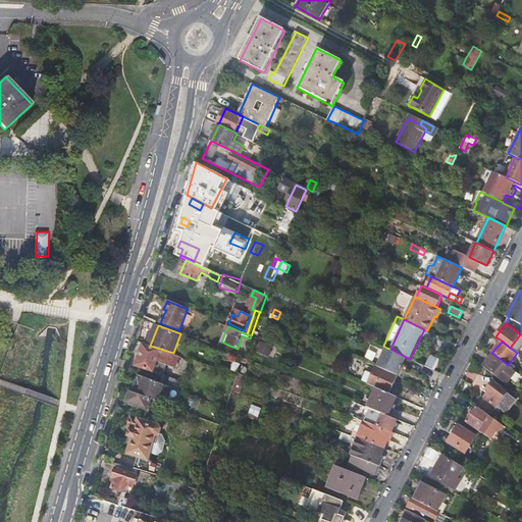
[(272,352),(275,347),(265,343),(261,352),(266,354),(268,351),(272,352)]
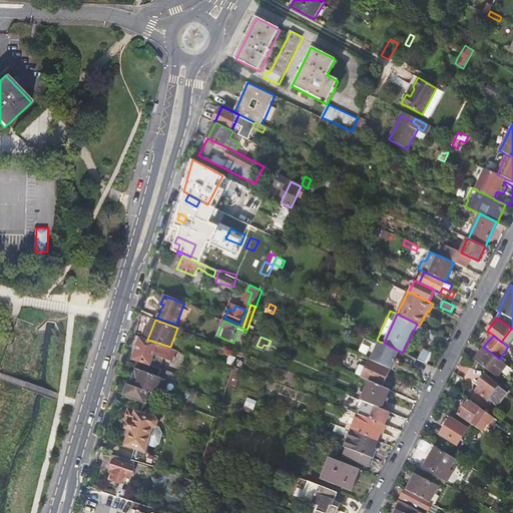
[(139,361),(136,369),(169,381),(177,384),(179,376),(161,369),(164,360),(174,363),(176,360),(173,359),(176,351),(141,339),(134,359),(139,361)]
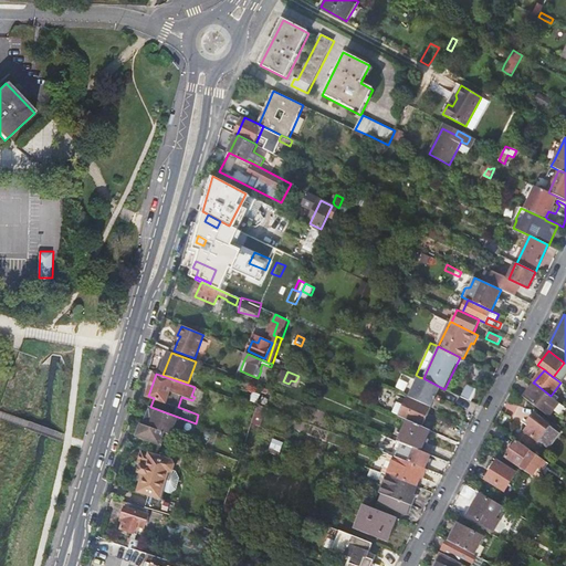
[(423,378),(419,377),(410,397),(419,401),(431,407),(440,387),(423,378)]
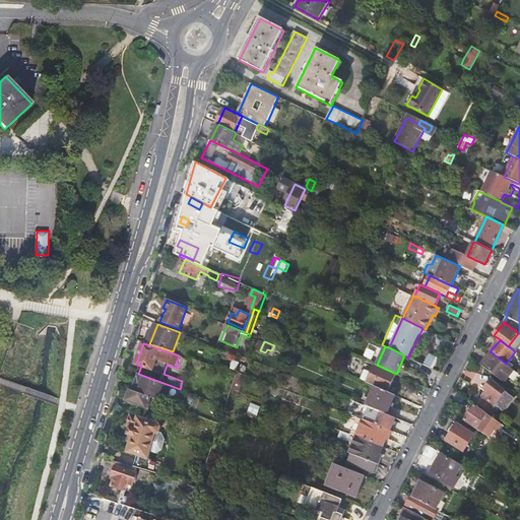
[(492,352),(481,365),(505,383),(514,370),(506,364),(492,352)]
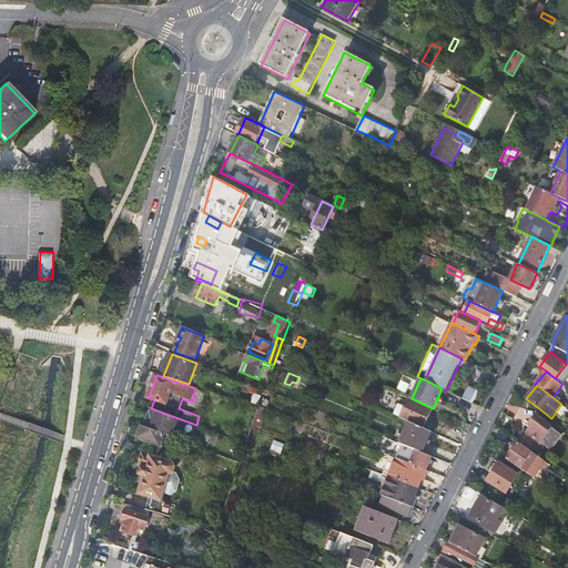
[(421,403),(409,397),(398,417),(409,422),(423,428),(433,408),(421,403)]
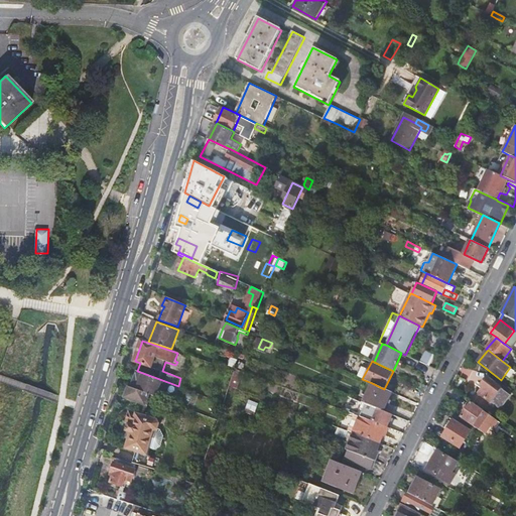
[(229,385),(237,388),(243,373),(235,370),(229,385)]
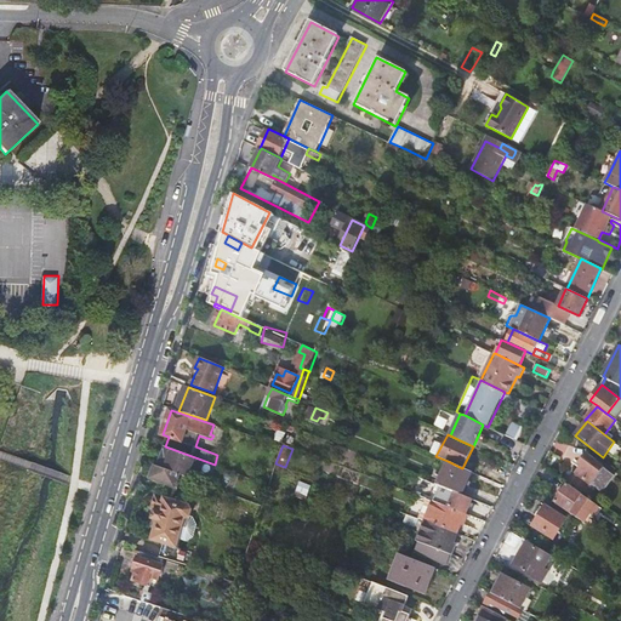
[(200,473),(205,461),(165,446),(157,467),(181,476),(193,480),(195,472),(200,473)]
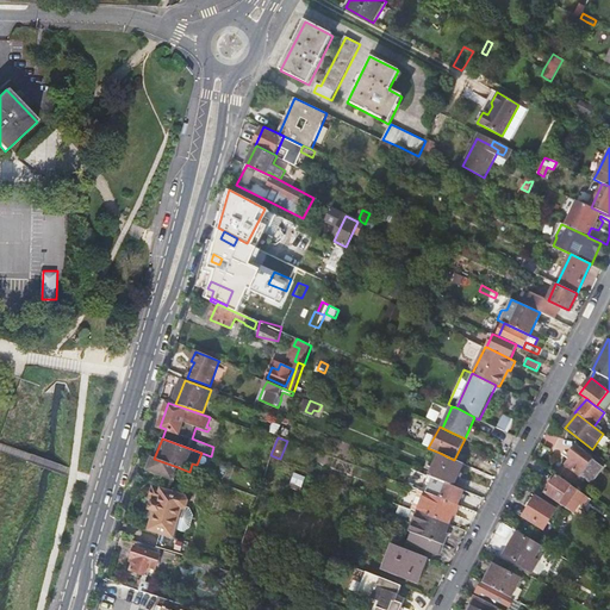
[(591,483),(603,467),(577,447),(570,455),(572,458),(567,465),(591,483)]
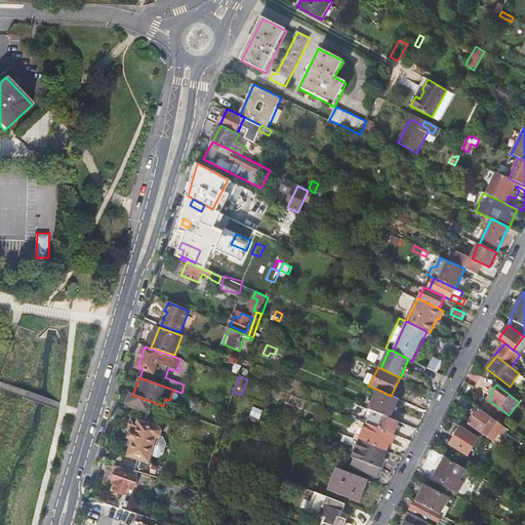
[(391,396),(378,390),(374,399),(373,398),(372,400),(375,401),(371,410),(391,418),(399,399),(391,396)]
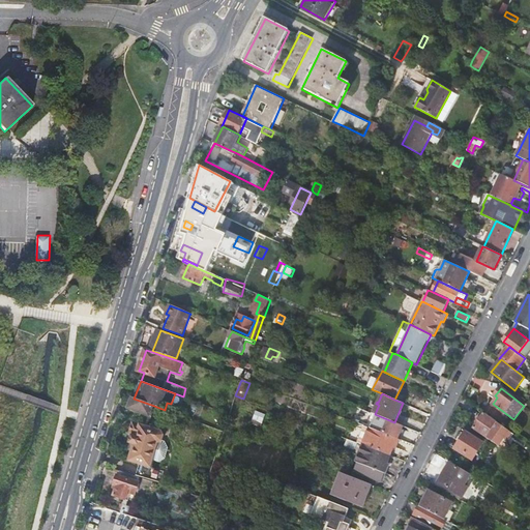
[(138,411),(151,416),(153,410),(154,406),(134,399),(130,409),(138,411)]
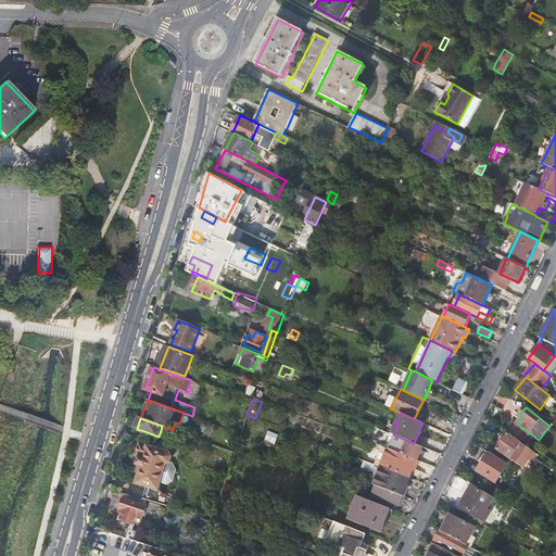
[(189,440),(191,437),(173,430),(162,426),(161,430),(189,440)]
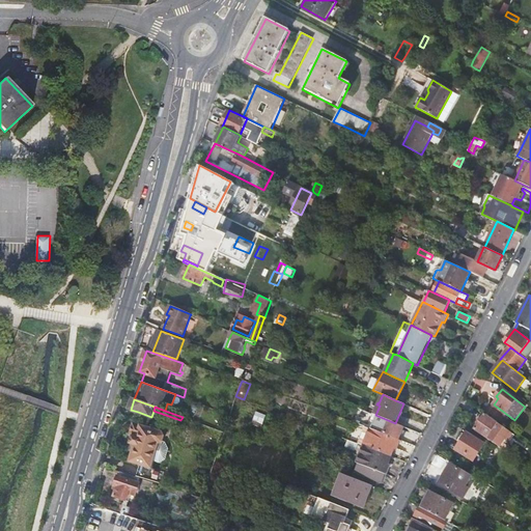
[(257,411),(253,421),(262,424),(267,415),(257,411)]
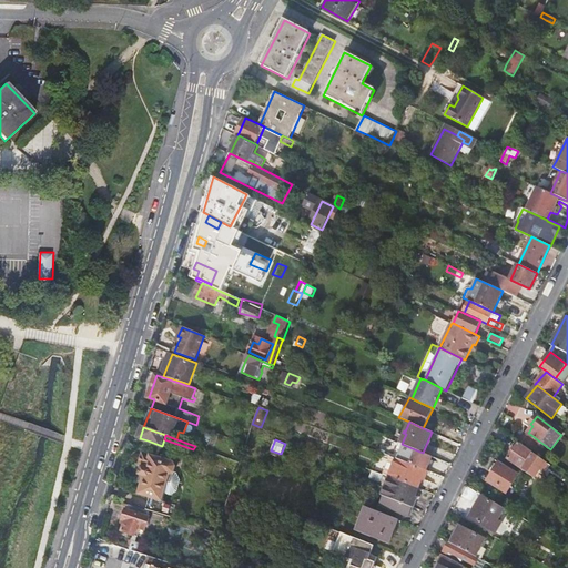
[(152,452),(151,455),(159,457),(163,447),(161,447),(162,446),(148,440),(146,444),(152,452)]
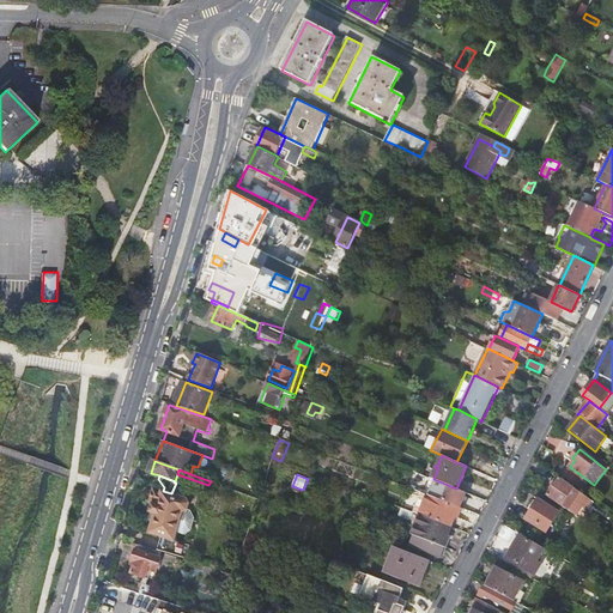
[(401,479),(400,484),(423,492),(424,493),(429,484),(411,477),(410,483),(401,479)]
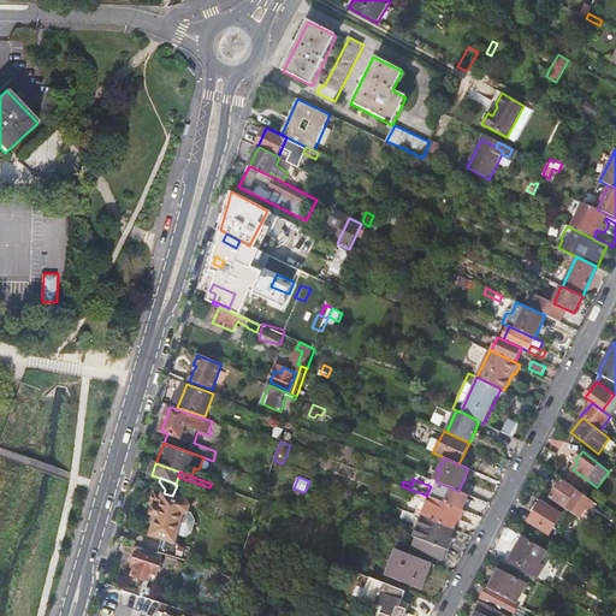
[(588,511),(594,503),(562,481),(551,498),(579,517),(585,509),(588,511)]
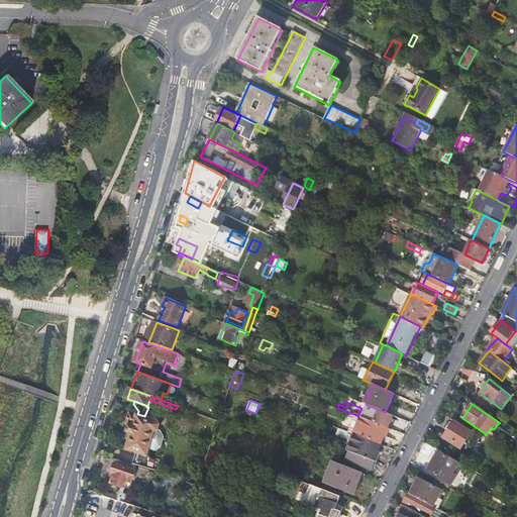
[(130,440),(129,439),(126,449),(136,452),(133,463),(158,471),(160,466),(162,459),(151,457),(147,456),(148,453),(150,448),(152,441),(156,432),(159,430),(161,424),(159,420),(144,416),(137,414),(130,412),(126,424),(129,425),(126,432),(128,433),(131,434),(130,440)]
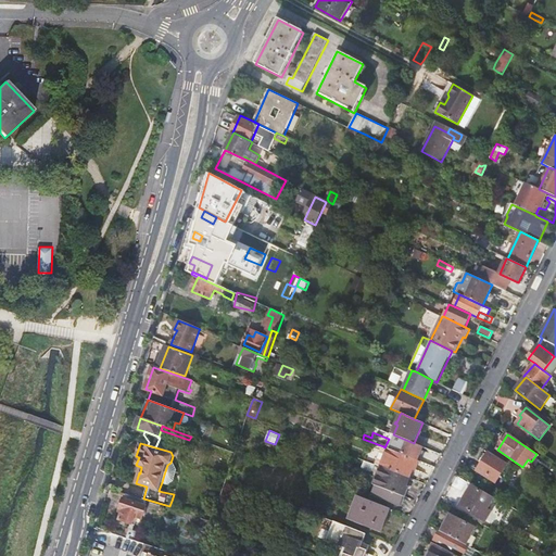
[(376,465),(381,467),(388,449),(384,447),(383,446),(376,465)]
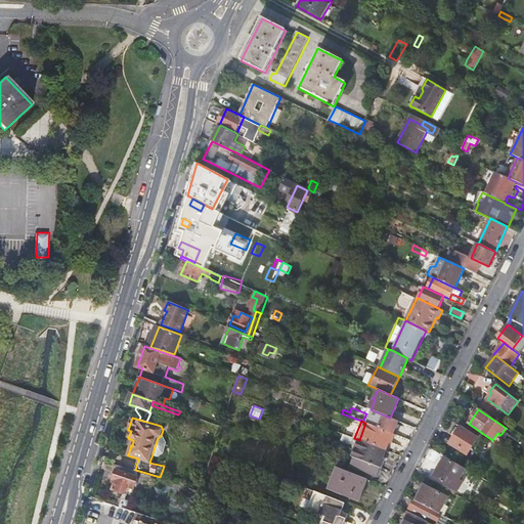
[(365,423),(359,440),(385,450),(389,442),(391,443),(394,434),(369,425),(365,423)]
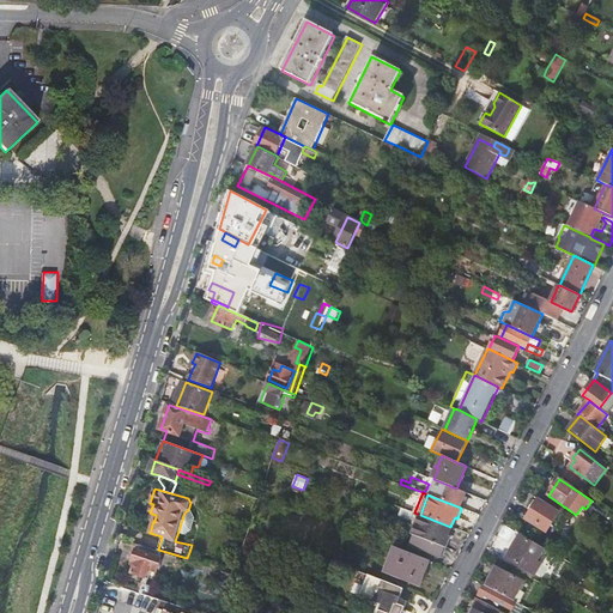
[(547,533),(560,513),(539,499),(527,520),(547,533)]
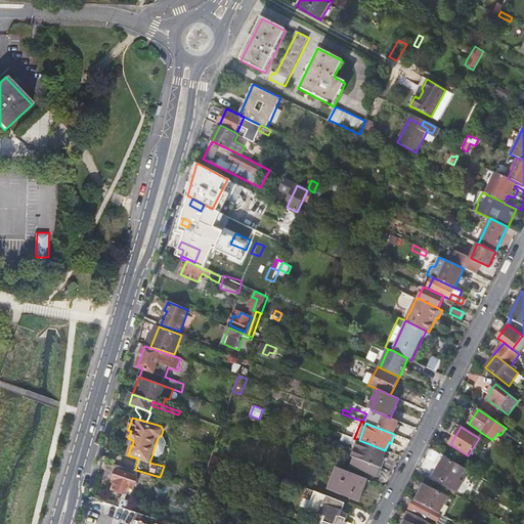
[(341,441),(351,445),(354,438),(344,434),(341,441)]
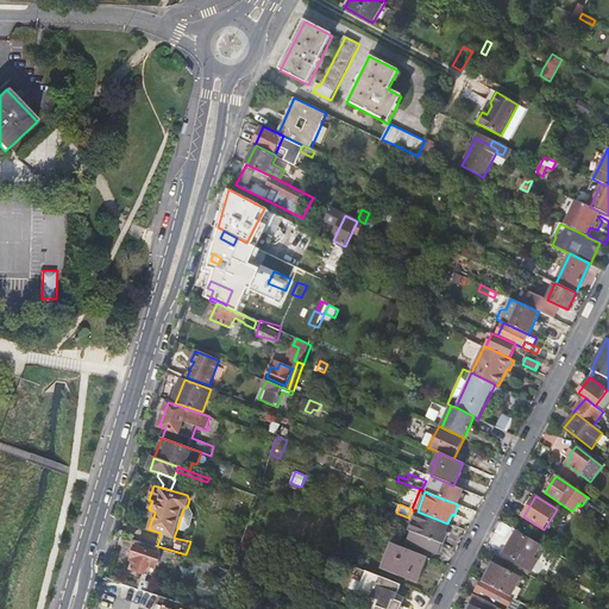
[(403,529),(409,531),(418,512),(412,509),(408,518),(403,529)]
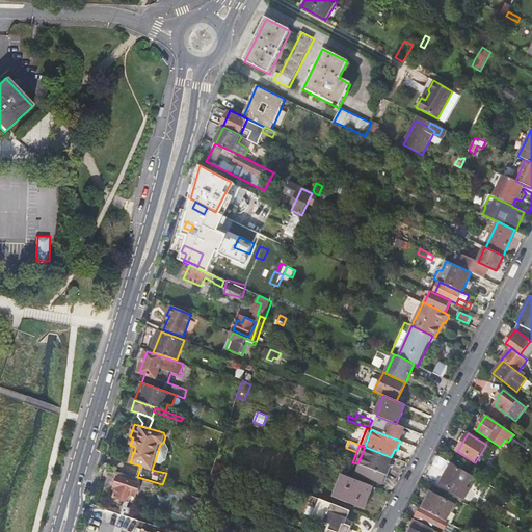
[(391,457),(365,447),(357,463),(358,464),(355,473),(382,483),(386,475),(387,475),(391,467),(388,466),(391,457)]
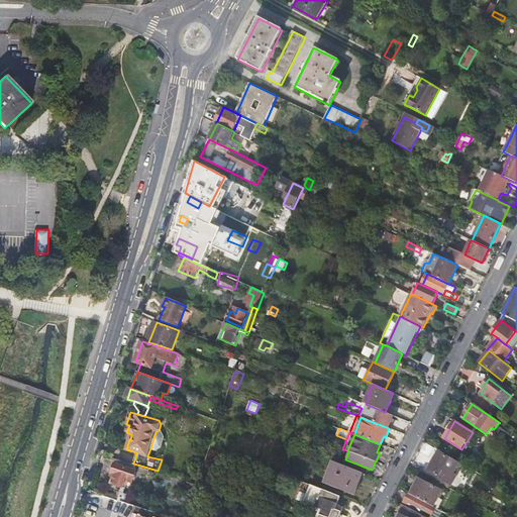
[(458,463),(439,451),(428,471),(451,484),(456,476),(452,473),(458,463)]
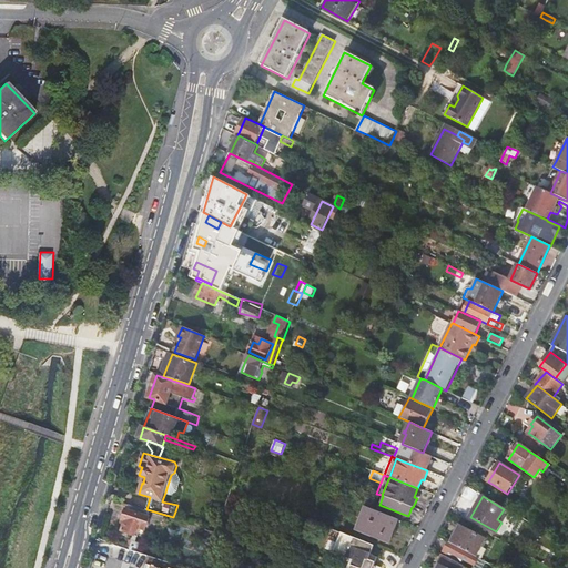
[(160,521),(162,516),(129,505),(128,510),(127,510),(123,520),(125,521),(122,530),(135,535),(139,527),(145,530),(149,518),(160,521)]
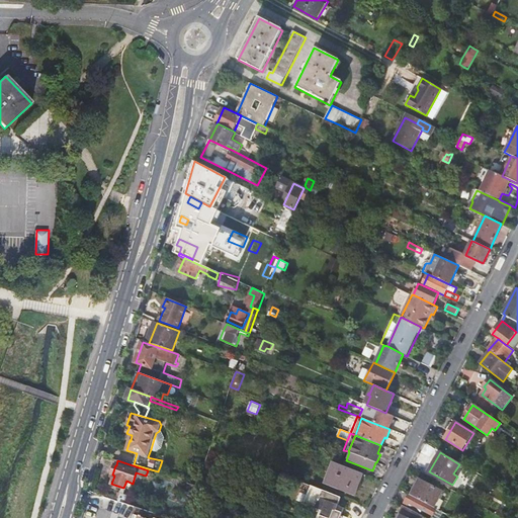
[(359,471),(337,463),(329,485),(354,495),(359,483),(355,482),(359,471)]
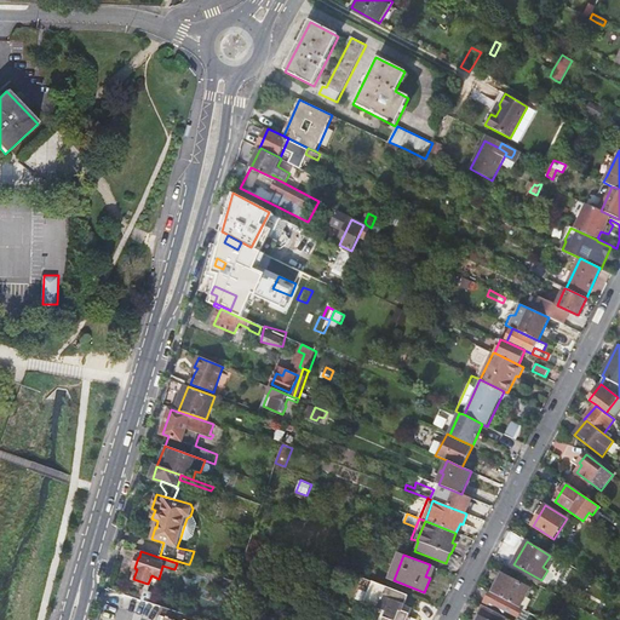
[(492,602),(491,606),(505,613),(506,610),(518,616),(523,608),(520,607),(529,587),(503,574),(493,592),(491,591),(486,600),(492,602)]
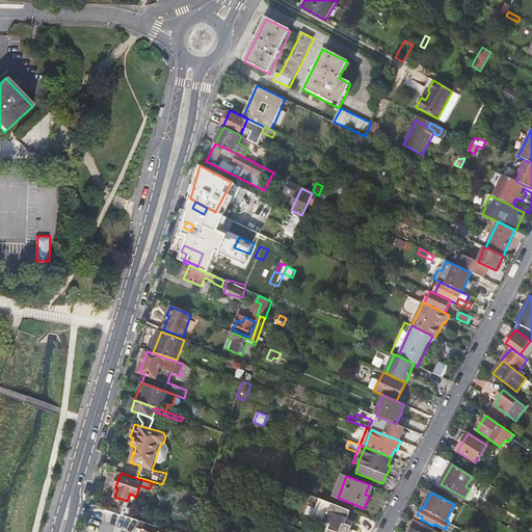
[(347,520),(351,510),(320,498),(312,517),(330,525),(327,531),(349,531),(350,529),(343,526),(346,520),(347,520)]
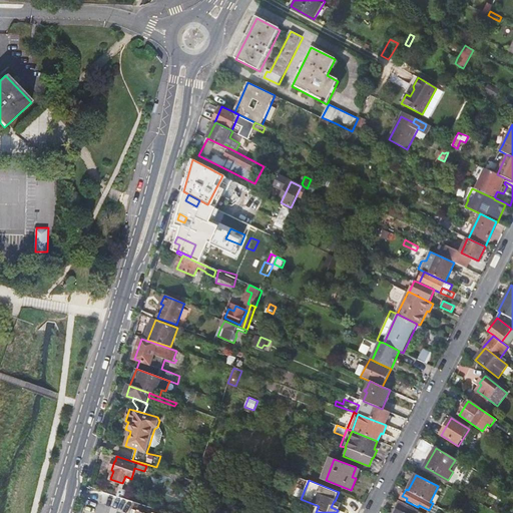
[(167,512),(135,502),(132,510),(136,511),(135,512),(167,512)]
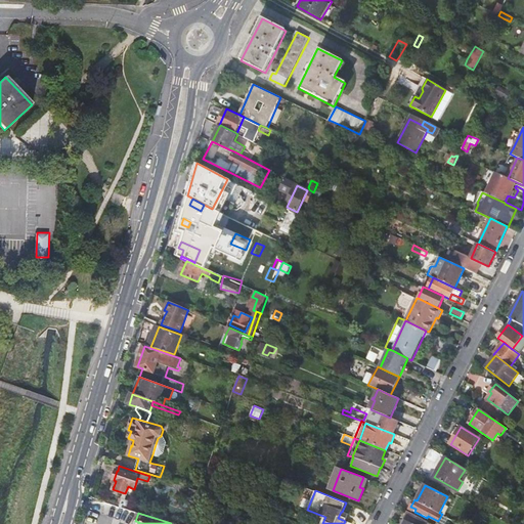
[(426,523),(428,522),(426,520),(413,514),(410,513),(404,523),(426,523)]
